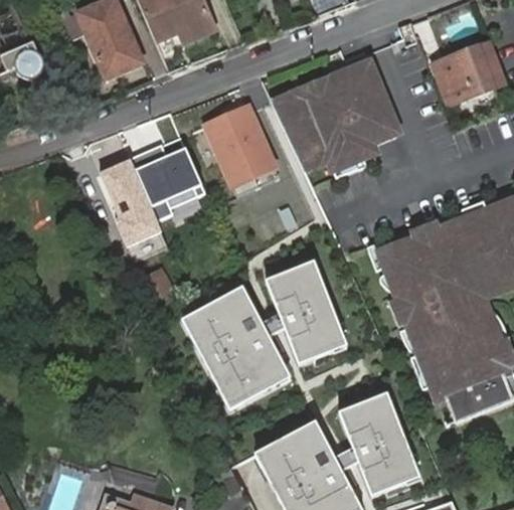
[(0,0),(0,70),(16,64),(19,70),(22,73),(26,75),(30,75),(35,73),(40,69),(43,64),(43,60),(42,56),(41,54),(37,50),(30,39),(26,41),(7,0),(0,0)]
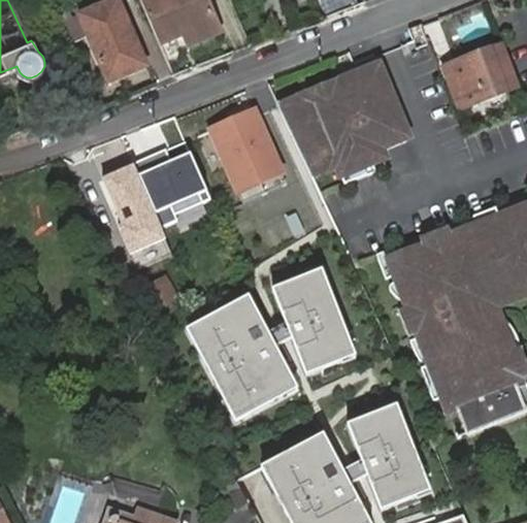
[(80,11),(109,77),(147,61),(121,0),(106,0),(80,11)]
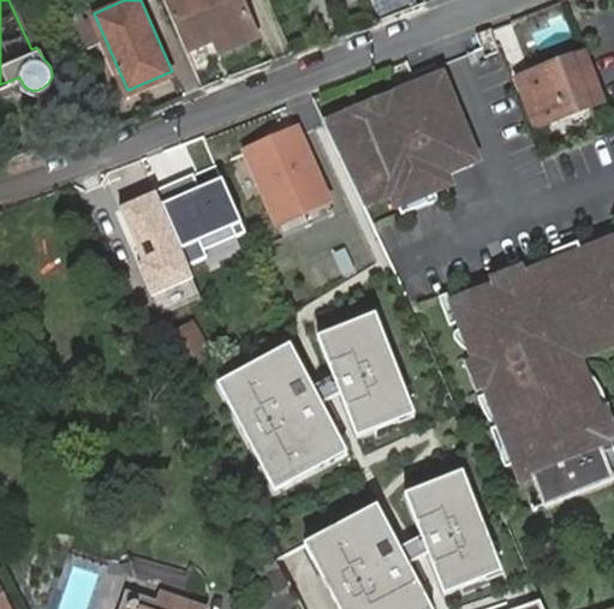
[(167,0),(189,49),(214,39),(220,53),(261,35),(245,0),(167,0)]
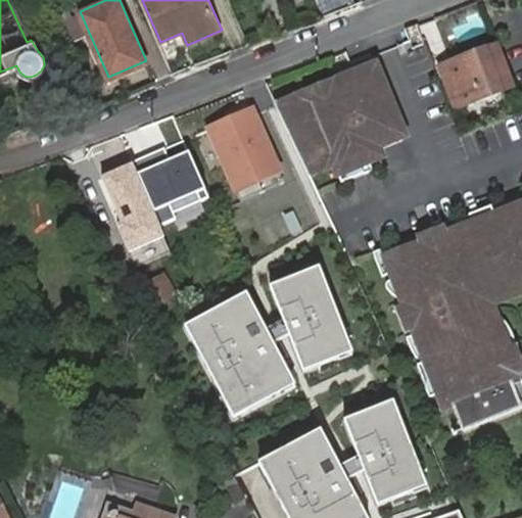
[(516,86),(499,42),(452,60),(457,73),(448,75),(458,98),(462,96),(466,104),(516,86)]
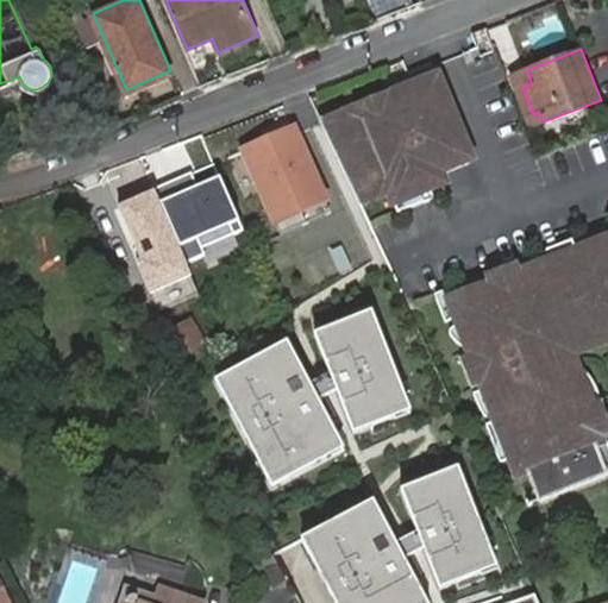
[(433,81),(442,79),(437,68),(390,87),(395,101),(406,98),(411,95),(409,90),(433,81)]
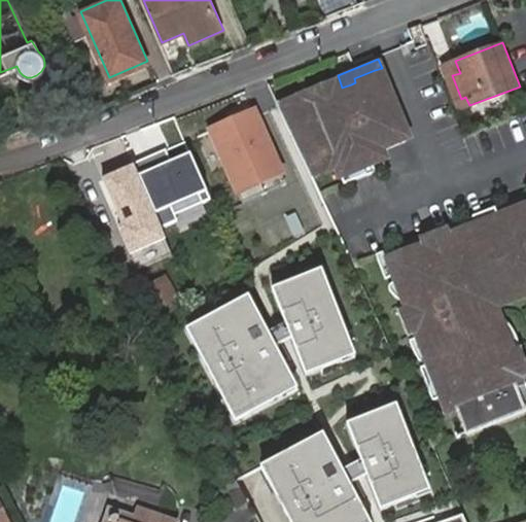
[(447,64),(452,75),(460,73),(455,61),(447,64)]
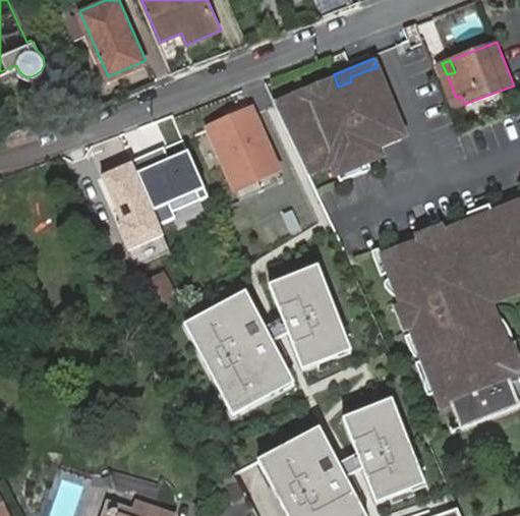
[(293,101),(278,107),(303,165),(330,154),(334,163),(338,172),(368,159),(382,154),(378,145),(373,135),(401,123),(378,67),(370,69),(350,77),(351,81),(347,83),(338,87),(334,74),(302,88),(305,96),(293,101)]
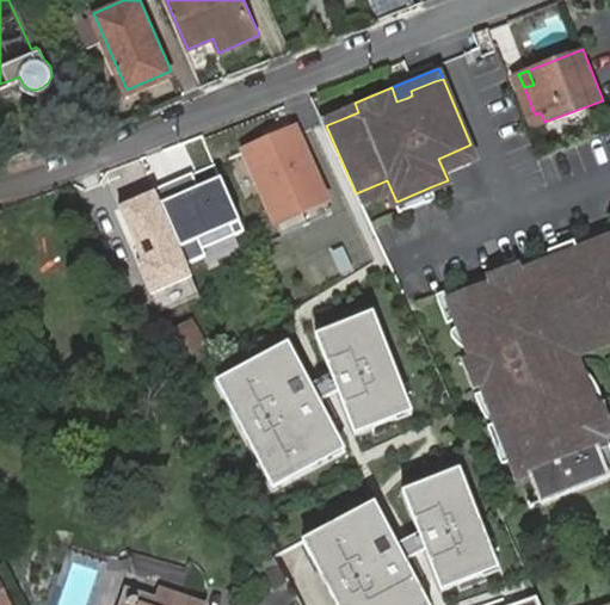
[(355,103),(321,116),(326,125),(344,118),(358,112),(355,103)]
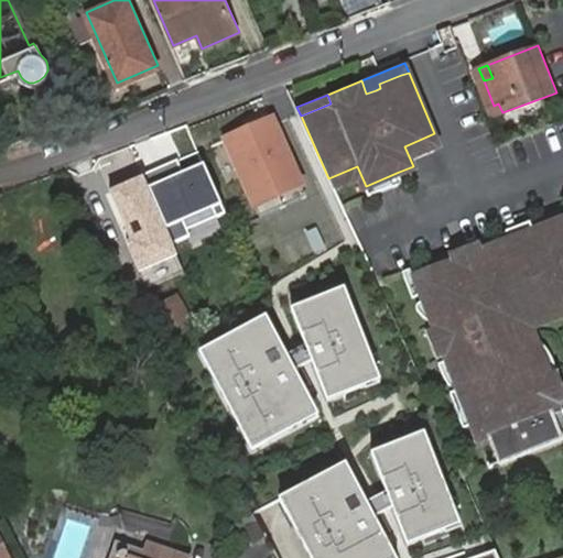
[(226,140),(255,206),(304,183),(273,117),(226,140)]
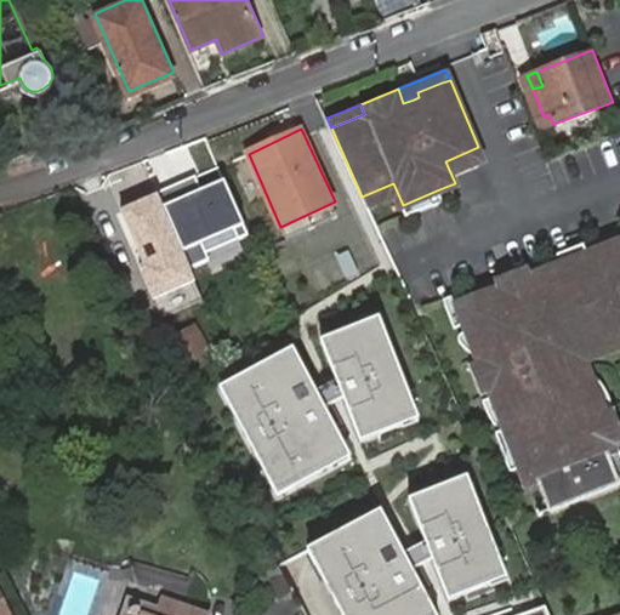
[(478,147),(445,161),(450,172),(482,159),(478,147)]
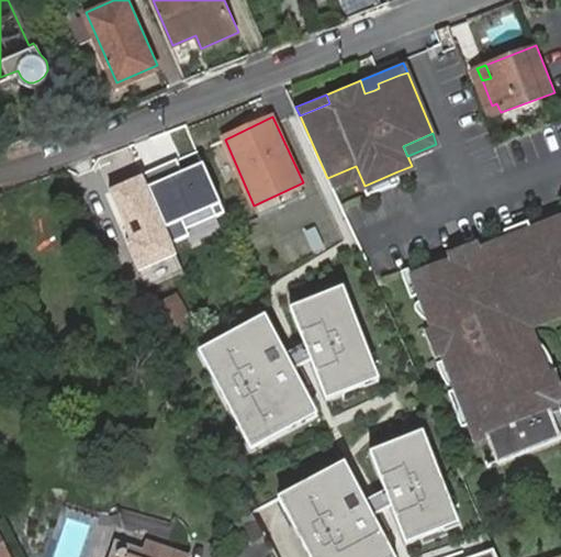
[(198,147),(103,187),(144,282),(184,266),(170,232),(224,209),(198,147)]
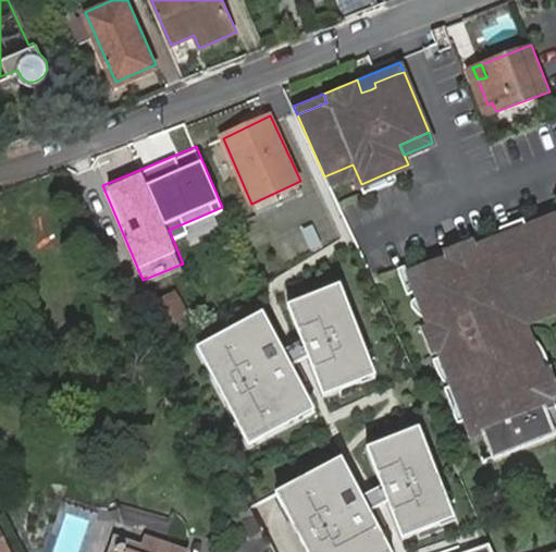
[(353,164),(324,176),(329,186),(357,174),(353,164)]
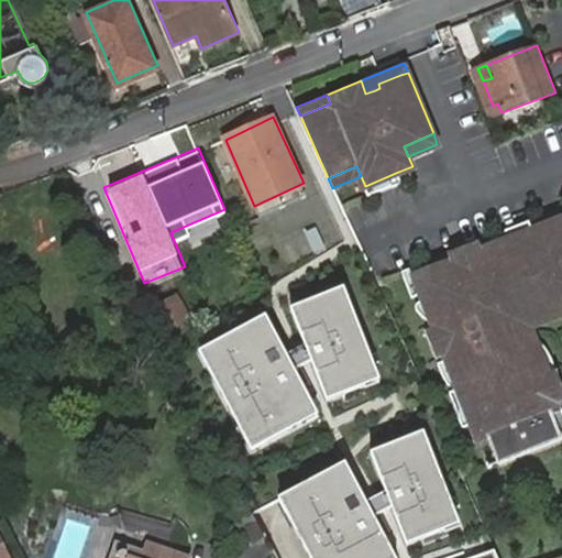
[(398,172),(365,186),(368,195),(401,181),(398,172)]
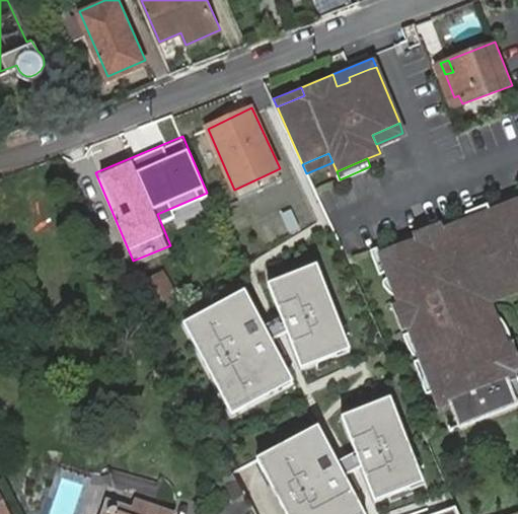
[(420,238),(384,252),(401,298),(413,325),(425,358),(437,387),(443,406),(451,402),(460,425),(517,401),(517,394),(510,374),(517,371),(516,367),(506,343),(491,302),(487,292),(505,285),(509,296),(517,292),(517,199),(493,210),(462,221),(446,228),(420,238)]
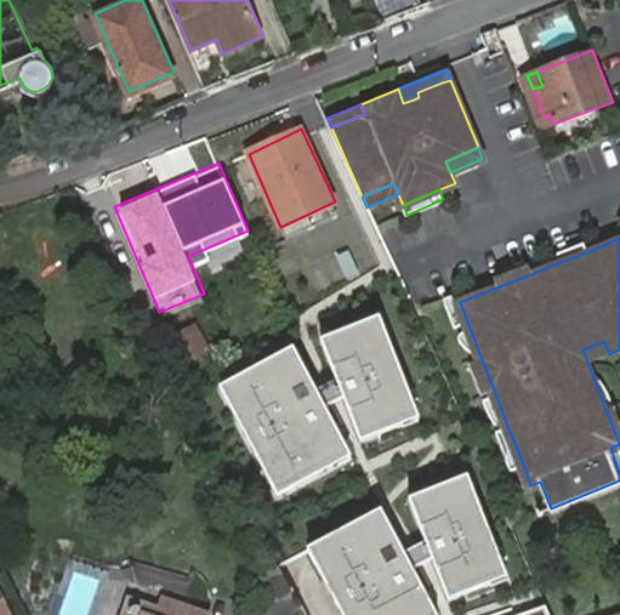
[(587,241),(550,255),(553,265),(590,251),(587,241)]
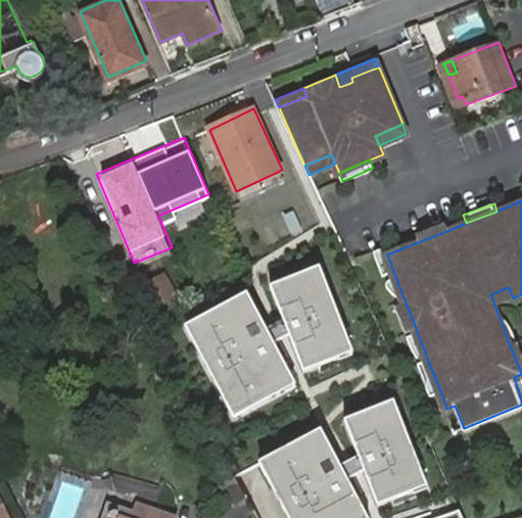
[(446,222),(420,232),(423,240),(449,230),(446,222)]
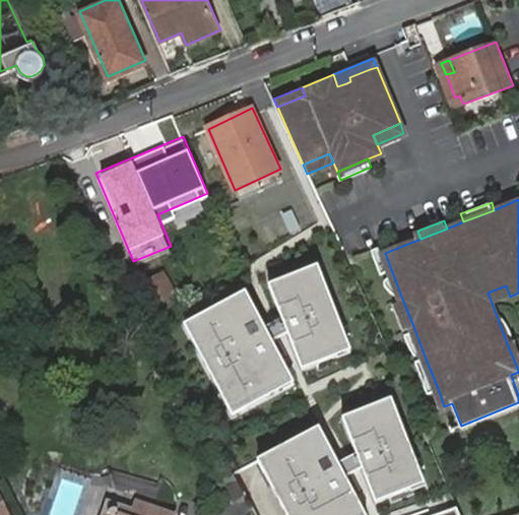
[(352,347),(318,261),(270,280),(304,365),(352,347)]
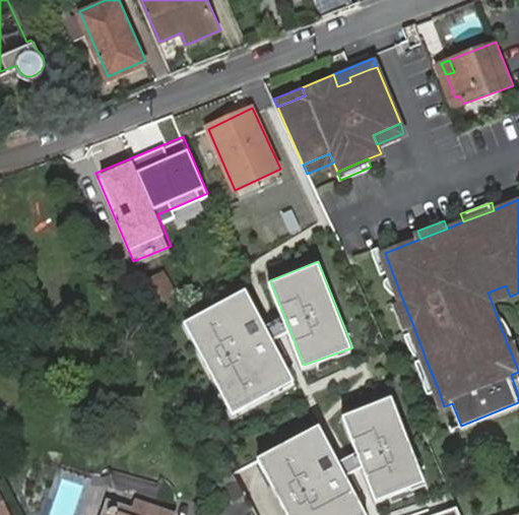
[(140,283),(154,311),(177,299),(163,272),(140,283)]
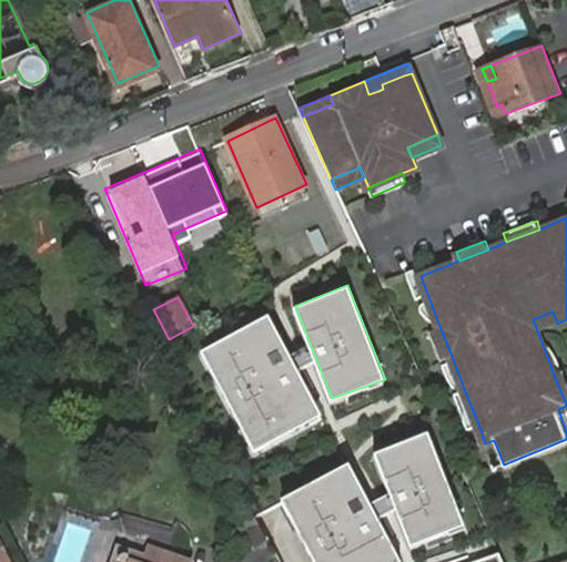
[(553,312),(533,319),(537,330),(557,324),(553,312)]
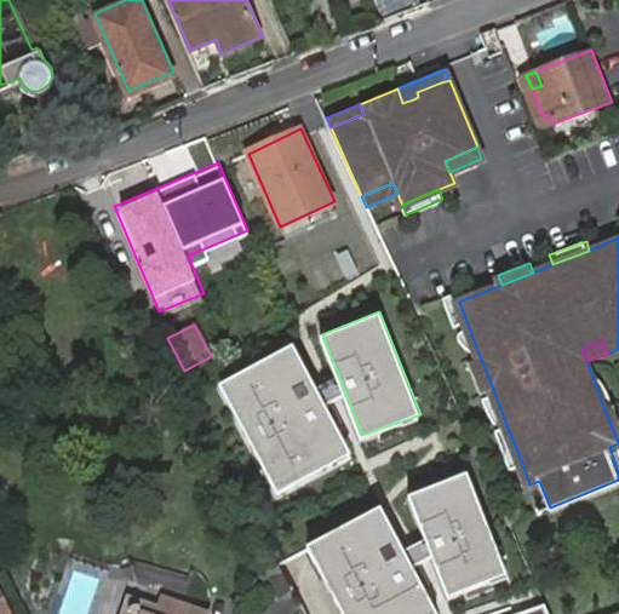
[(353,451),(292,343),(218,382),(278,489),(353,451)]
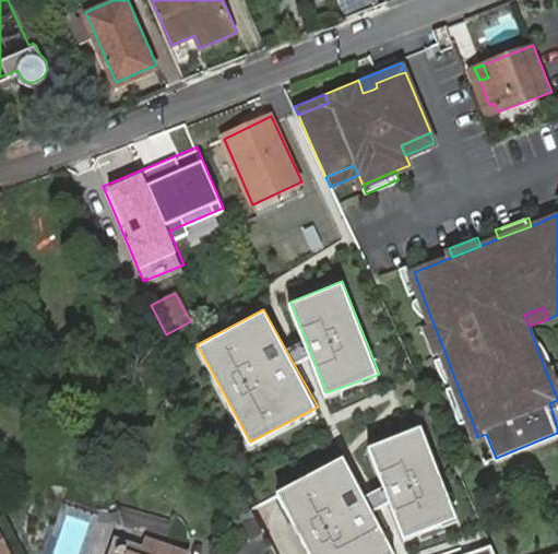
[(424,325),(436,354),(444,351),(432,321),(424,325)]
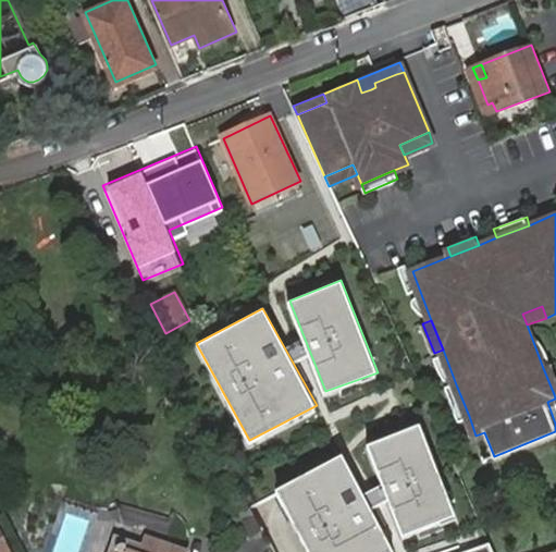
[(555,370),(554,365),(543,368),(554,394),(555,393),(555,370)]
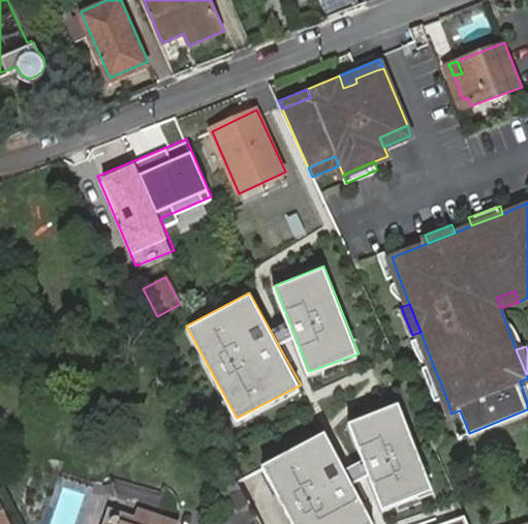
[(433,365),(425,368),(437,398),(445,395),(433,365)]
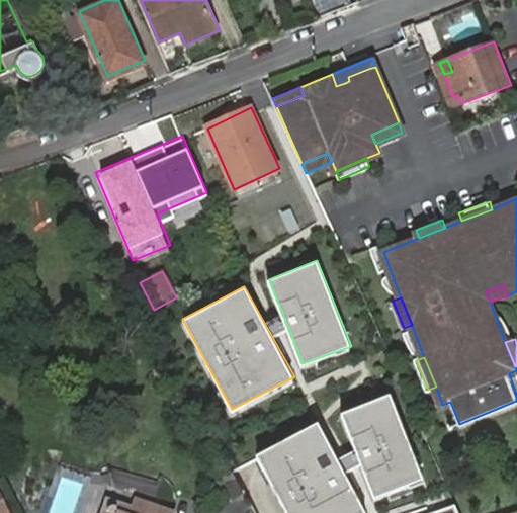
[(423,479),(390,393),(339,412),(375,496),(423,479)]
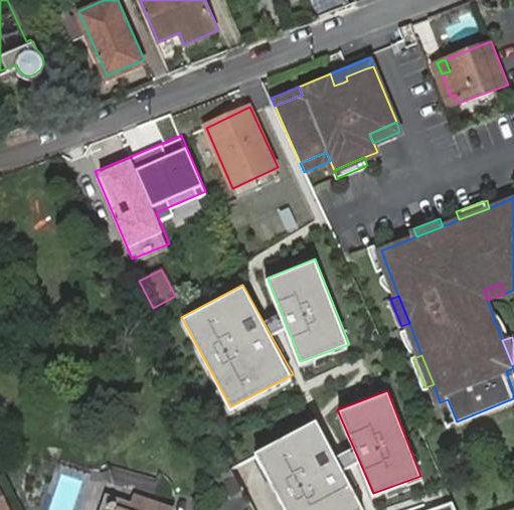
[(448,399),(440,402),(449,425),(457,421),(448,399)]
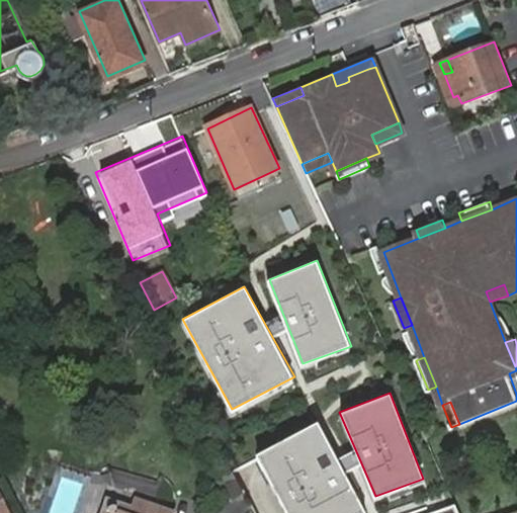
[(366,512),(317,420),(256,452),(288,512),(366,512)]
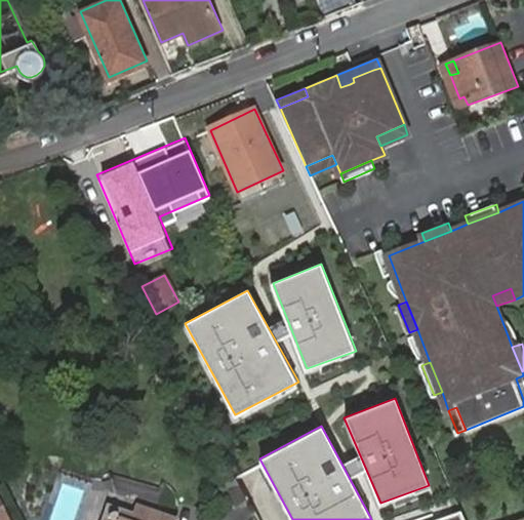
[(291,519),(259,458),(236,472),(262,519),(291,519)]
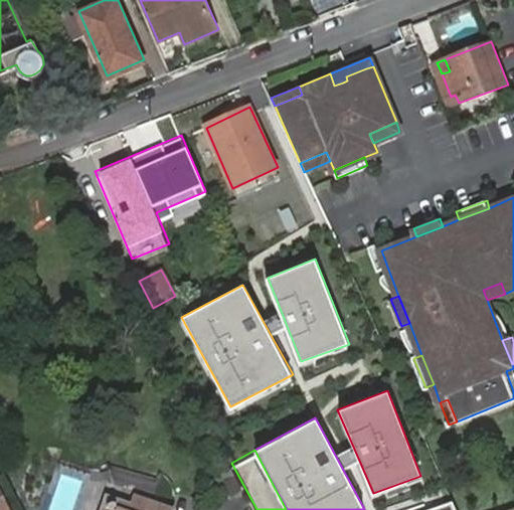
[(12,509),(0,483),(0,509),(12,509)]
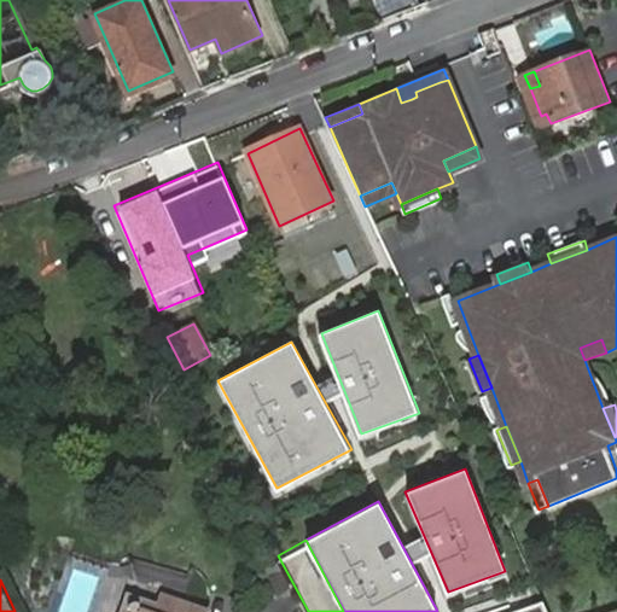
[(163,598),(124,586),(115,611),(126,611),(128,608),(141,602),(159,608),(163,598)]
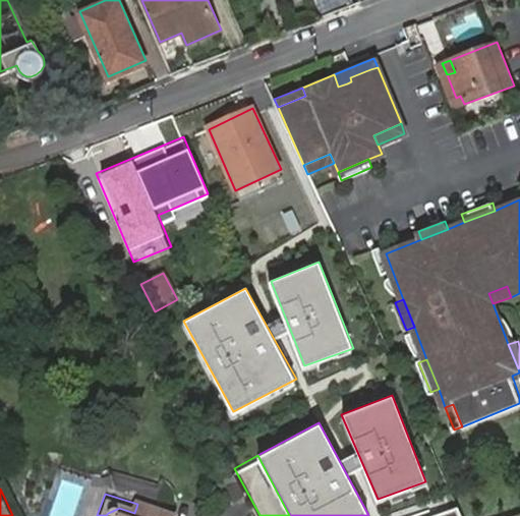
[(173,515),(137,504),(134,513),(119,508),(108,513),(106,515),(173,515)]
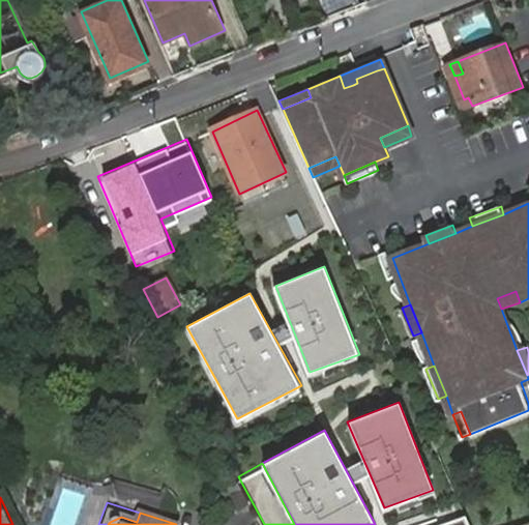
[(471,524),(467,514),(431,524),(471,524)]
